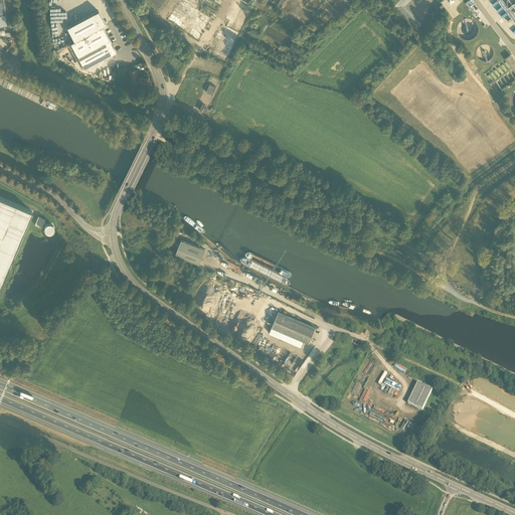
[(198,40),(209,18),(183,0),(181,0),(168,19),(198,40)]
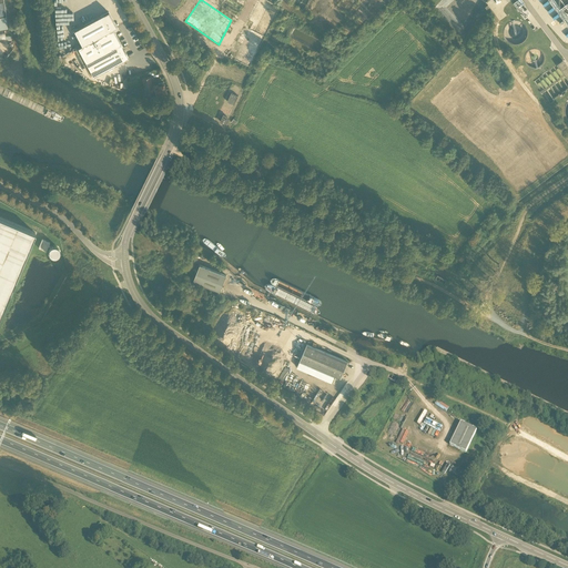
[(521,1),(519,3),(518,3),(517,1),(514,3),(520,12),(520,11),(524,16),(523,16),(525,18),(528,16),(521,8),(525,6),(521,1)]
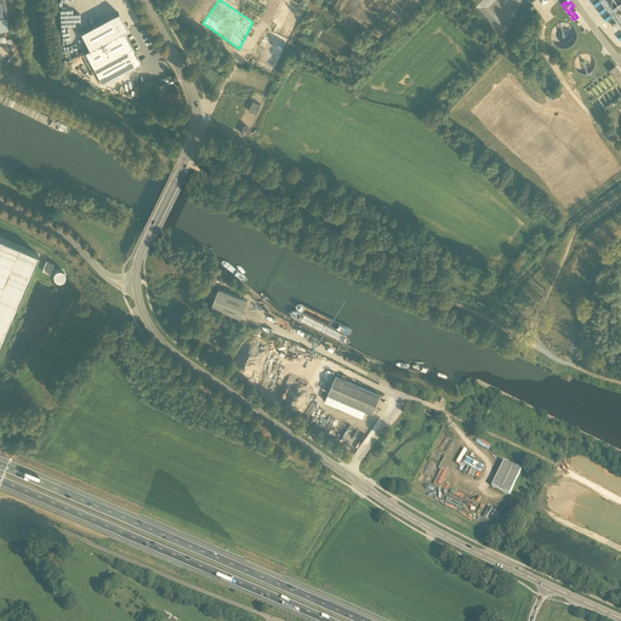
[(123,32),(127,29),(118,13),(81,33),(90,50),(123,32)]
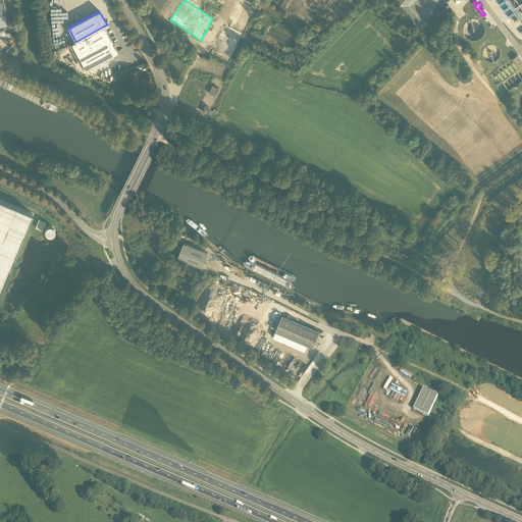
[(79,57),(111,40),(103,27),(75,42),(71,44),(79,57)]
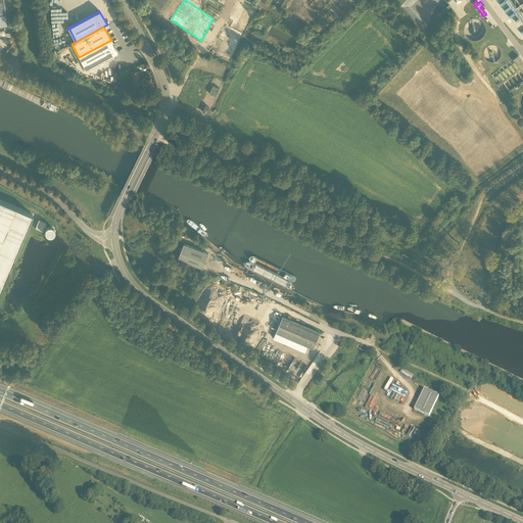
[(229,61),(243,34),(230,27),(227,32),(223,30),(219,38),(223,41),(216,54),(229,61)]
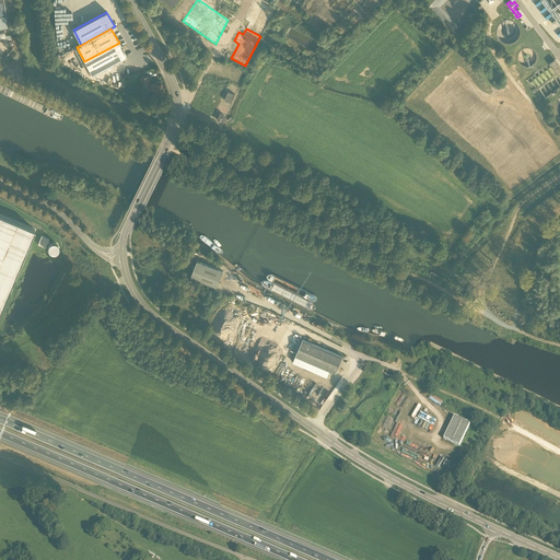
[(92,76),(126,57),(124,53),(125,53),(121,47),(118,43),(84,61),(92,76)]
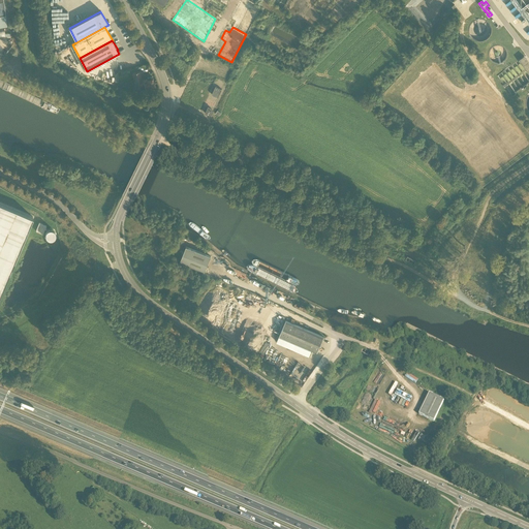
[(519,60),(528,74),(528,73),(528,63),(524,57),(519,60)]
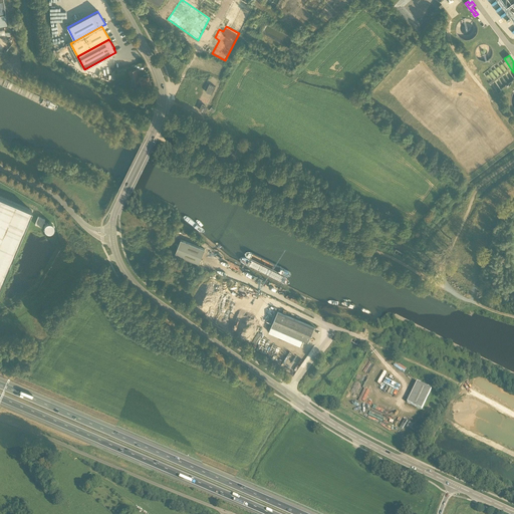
[(141,83),(142,86),(146,85),(146,87),(151,86),(150,84),(150,81),(151,81),(150,78),(149,78),(148,76),(148,74),(143,75),(144,76),(138,77),(136,69),(130,70),(130,72),(129,72),(132,85),(141,83)]
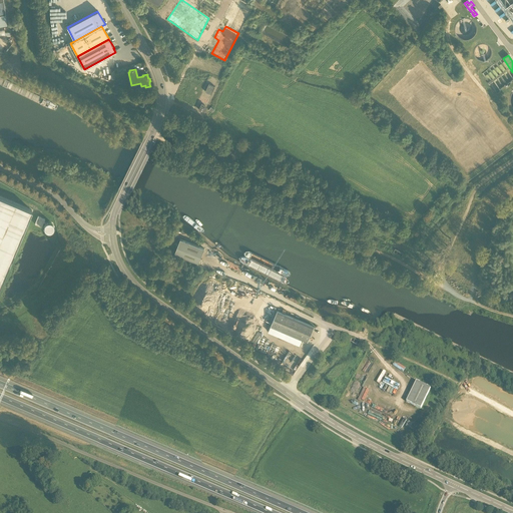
[(215,86),(209,84),(205,91),(211,94),(215,86)]
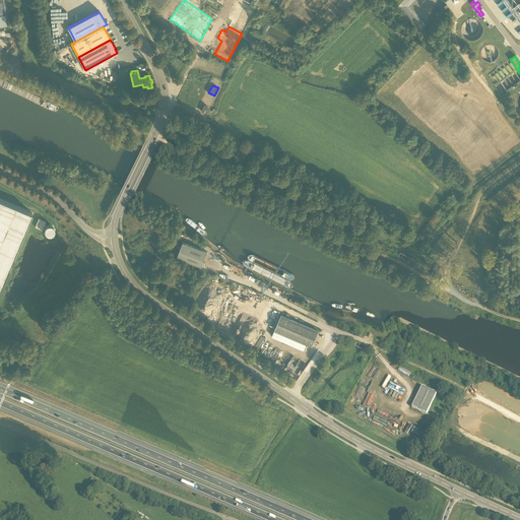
[(0,289),(33,213),(0,199),(0,289)]
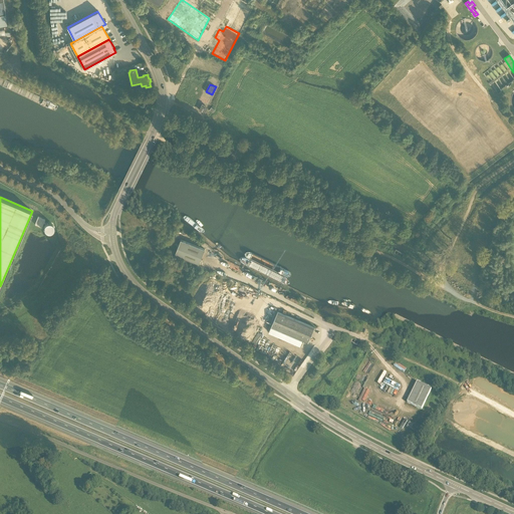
[(35,224),(41,227),(45,219),(38,217),(35,224)]
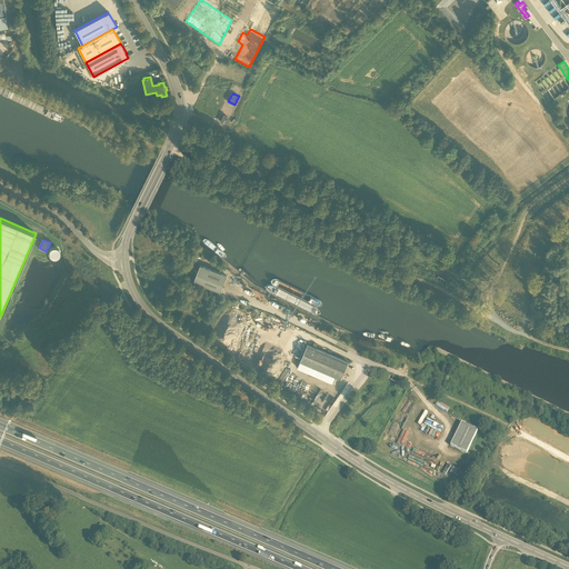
[(193,281),(220,292),(227,276),(200,265),(193,281)]
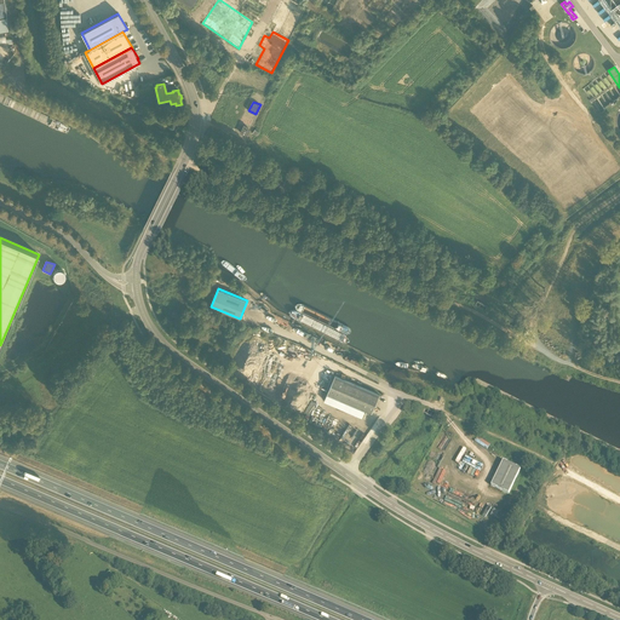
[(372,413),(379,395),(338,375),(328,394),(372,413)]
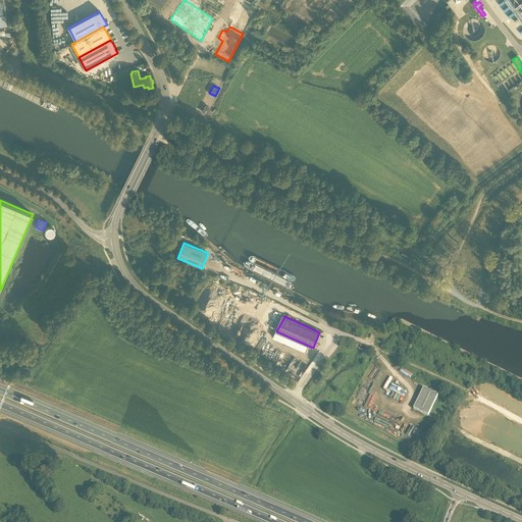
[(396,393),(399,387),(393,383),(389,388),(396,393)]
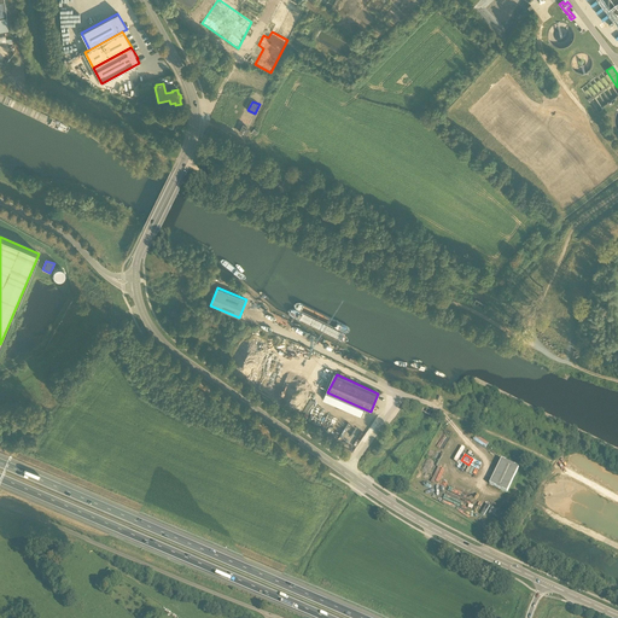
[(507,493),(519,470),(519,468),(502,459),(490,484),(507,493)]
